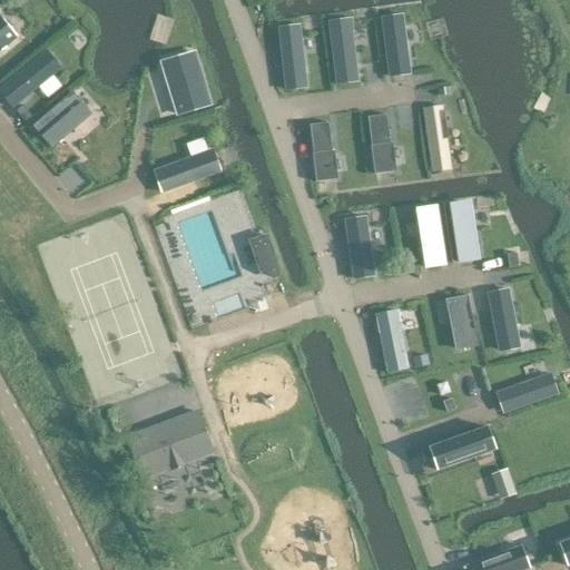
[(392,18),(383,19),(390,77),(409,75),(402,26),(403,23),(403,17),(401,15),(393,16),(392,18)]
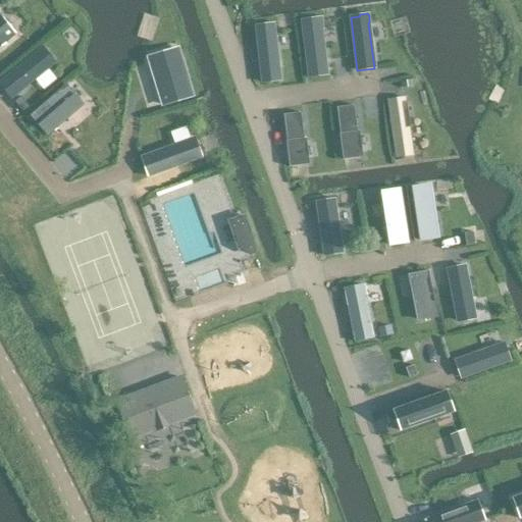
[(0,14),(0,47),(6,43),(5,42),(15,34),(0,14)]
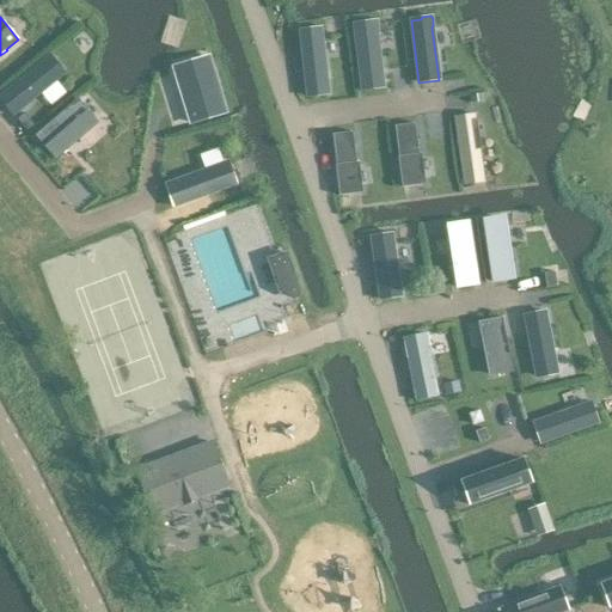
[(365,24),(353,25),(361,90),(384,87),(377,34),(379,31),(378,22),(374,20),(366,22),(365,24)]
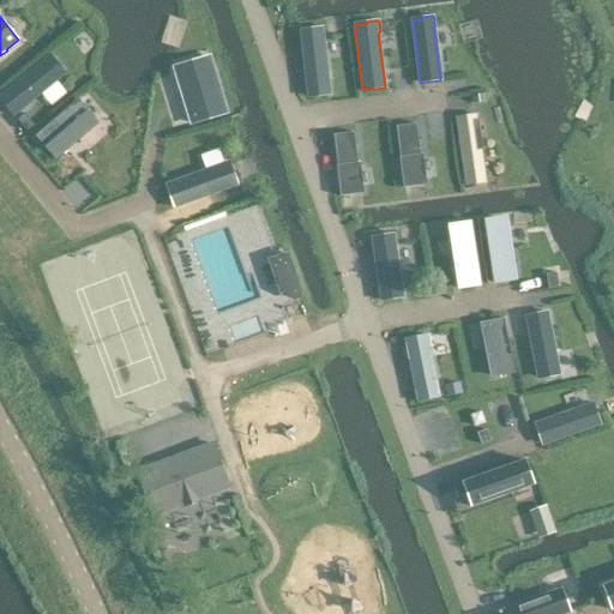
[(309,31),(301,32),(308,97),(327,95),(321,41),(324,38),(323,30),(320,28),(312,28),(309,31)]
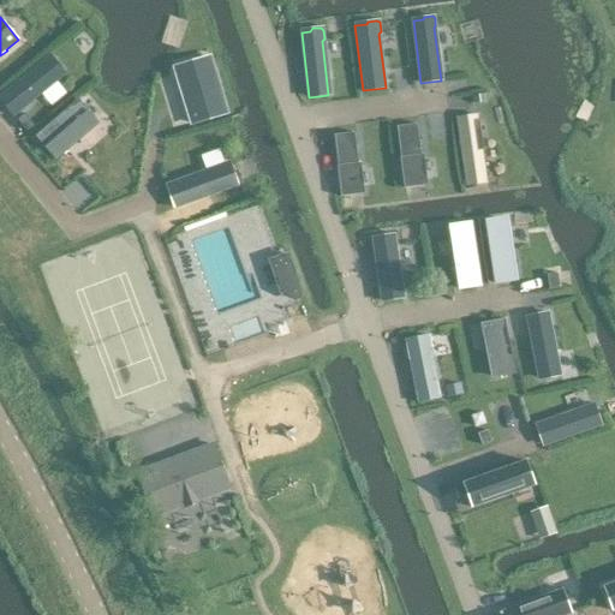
[(47,59),(0,96),(0,100),(13,115),(61,76),(60,70),(53,61),(47,59)]
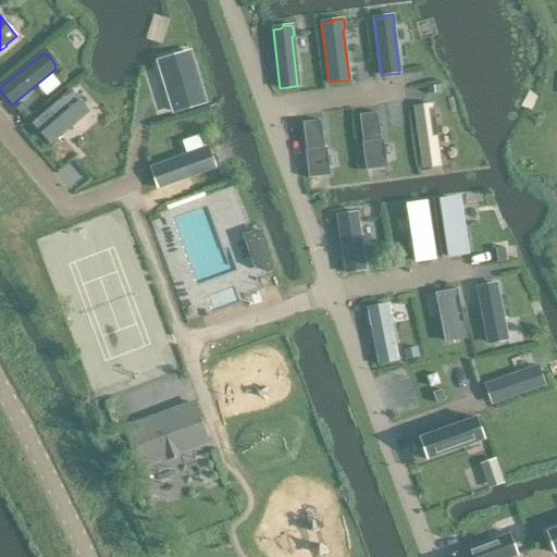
[(170,63),(158,67),(162,78),(163,78),(173,112),(205,102),(192,59),(171,64),(170,63)]
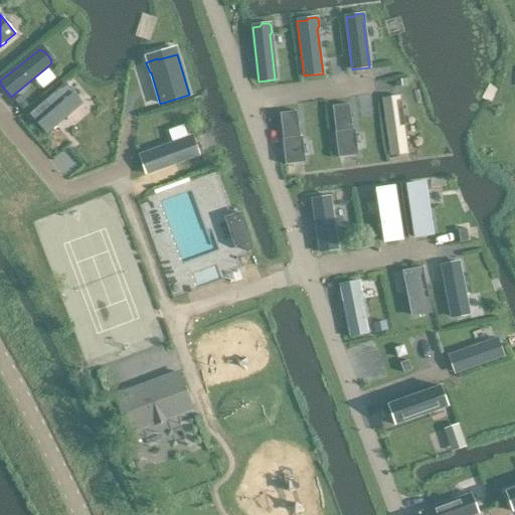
[(65,84),(30,114),(46,133),(81,104),(65,84)]
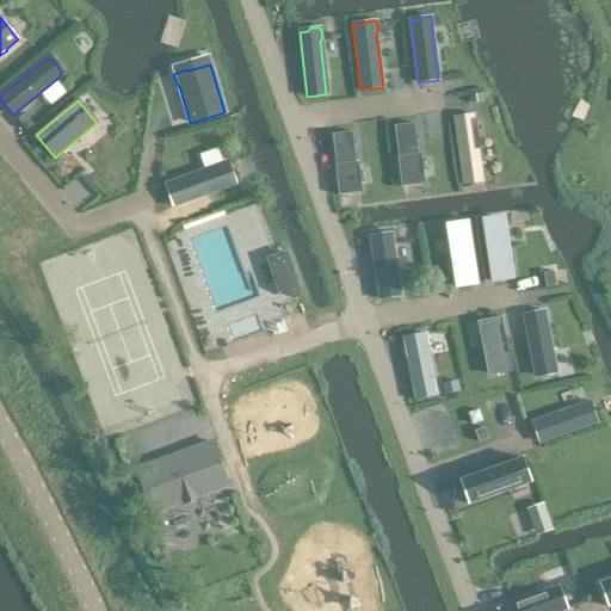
[(32,124),(24,113),(17,119),(25,130),(32,124)]
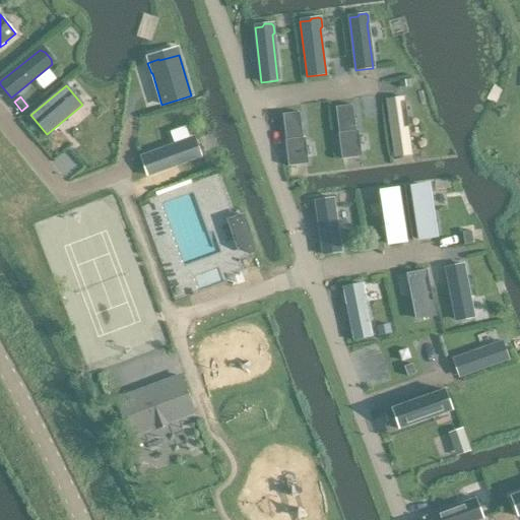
[(403,98),(386,100),(393,148),(409,146),(407,127),(408,127),(404,102),(403,102),(403,98)]
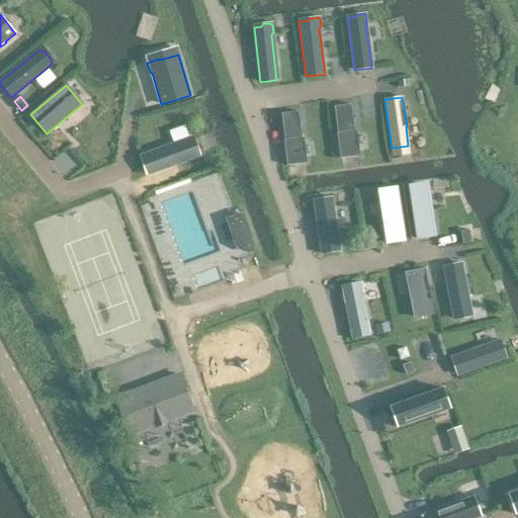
[(351,104),(334,106),(336,119),(337,133),(340,155),(356,153),(353,133),(354,133),(351,104)]
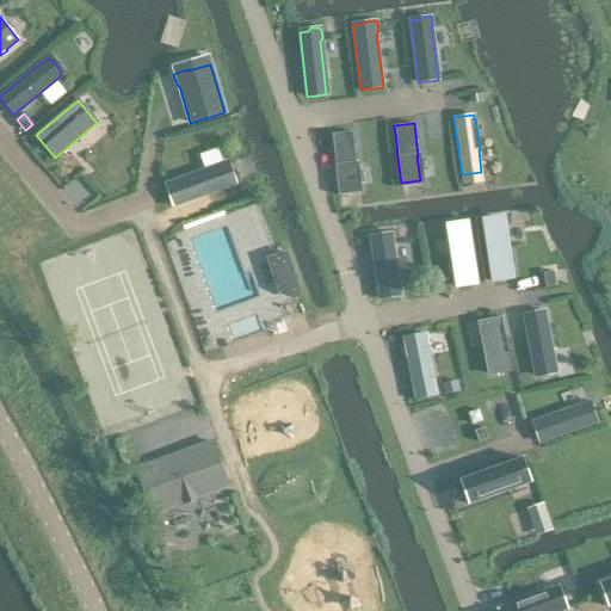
[(352,131),(332,134),(335,165),(334,165),(338,191),(357,189),(355,165),(356,165),(352,131)]
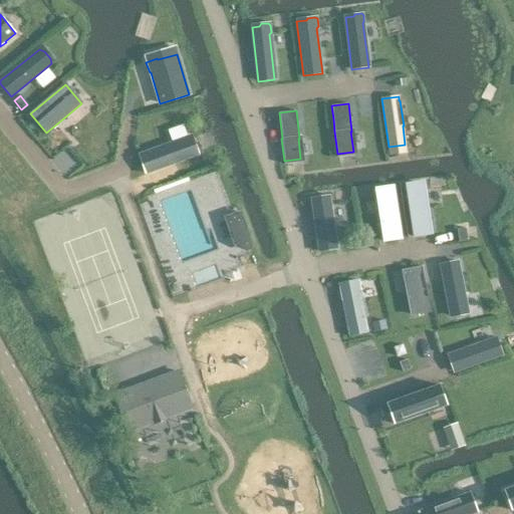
[(169,145),(139,155),(146,174),(194,156),(195,151),(192,141),(188,138),(187,138),(169,145)]
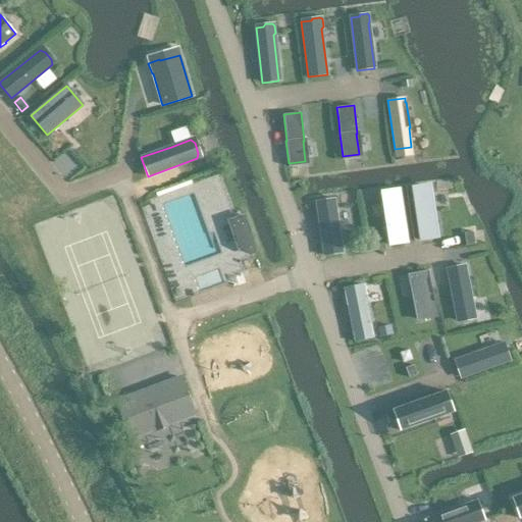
[(429,187),(412,190),(420,241),(438,238),(433,203),(431,203),(429,187)]
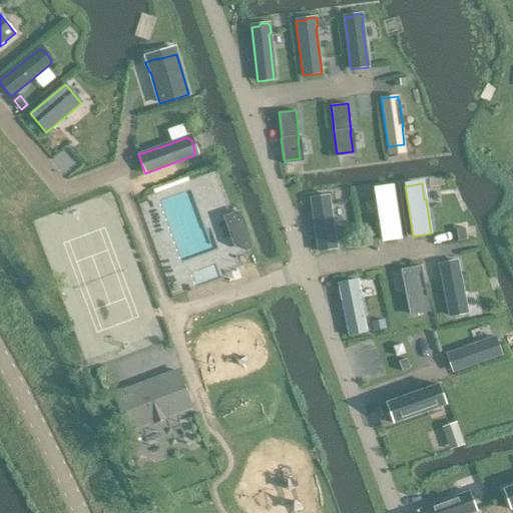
[(393,187),(377,190),(379,206),(377,206),(383,240),(401,237),(393,187)]
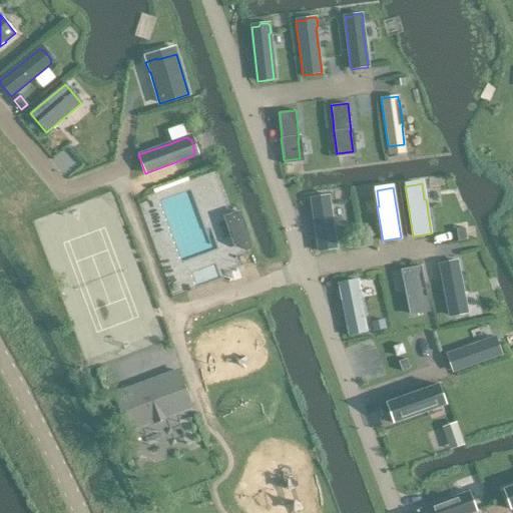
[(320,197),(311,198),(319,250),(336,248),(329,204),(331,202),(330,196),(328,195),(321,196),(320,197)]
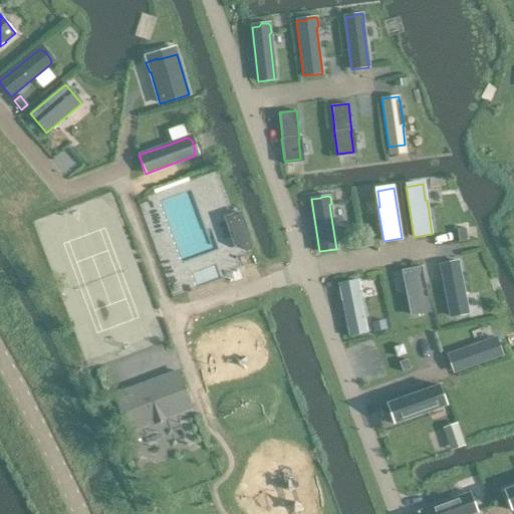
[(251,252),(252,249),(240,213),(226,218),(236,249),(246,254),(251,252)]
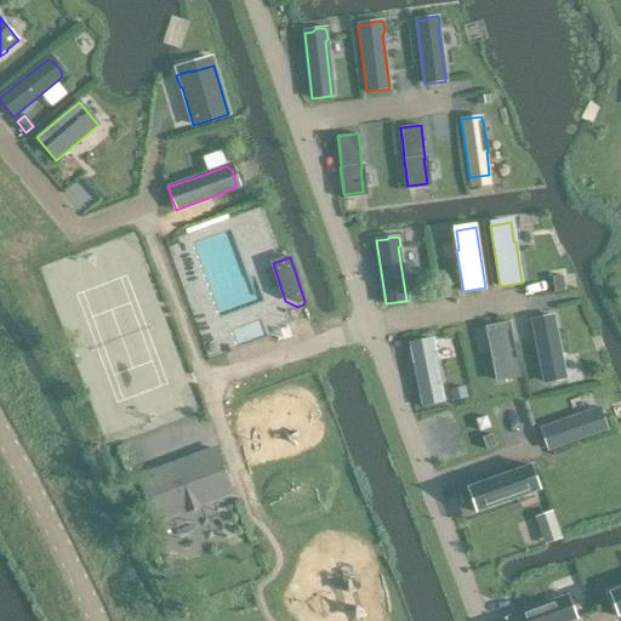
[(562,275),(552,278),(554,292),(564,290),(562,275)]
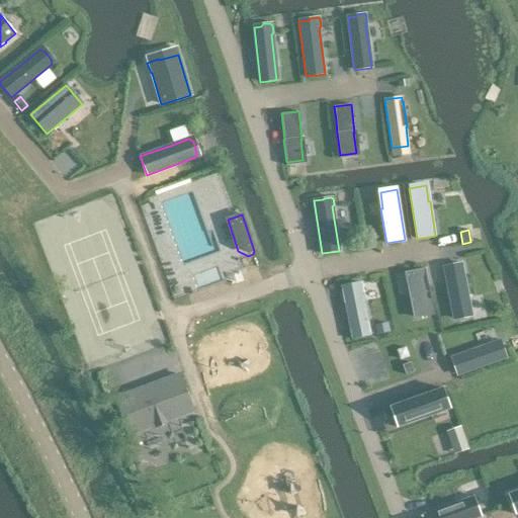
[(458,250),(441,254),(454,319),(462,317),(464,318),(470,317),(472,315),(470,309),(469,308),(458,250)]
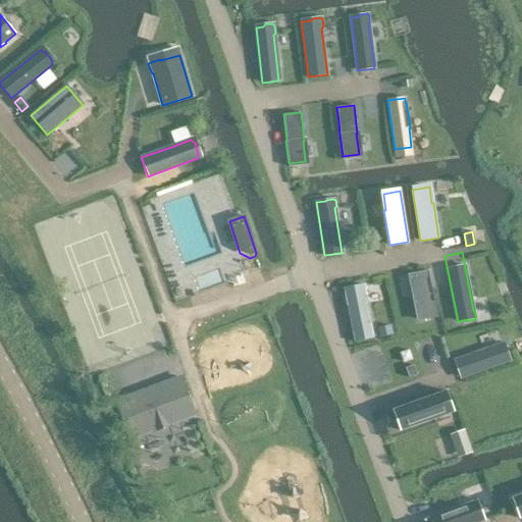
[(255,258),(243,262),(247,273),(259,269),(255,258)]
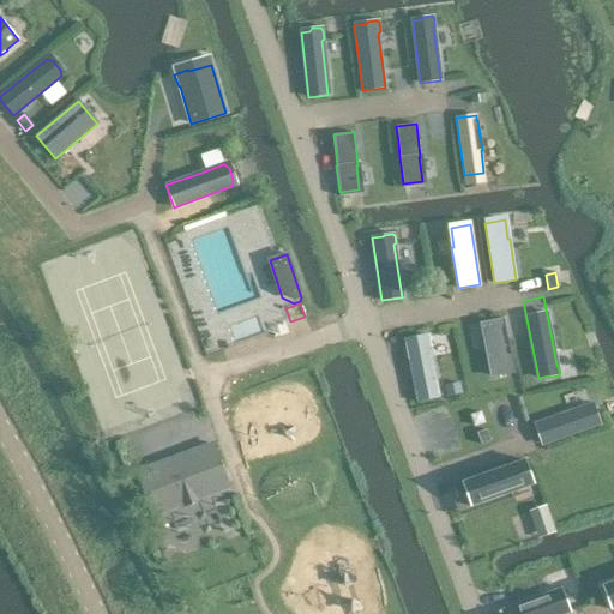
[(503,321),(482,325),(492,377),(512,372),(503,321)]
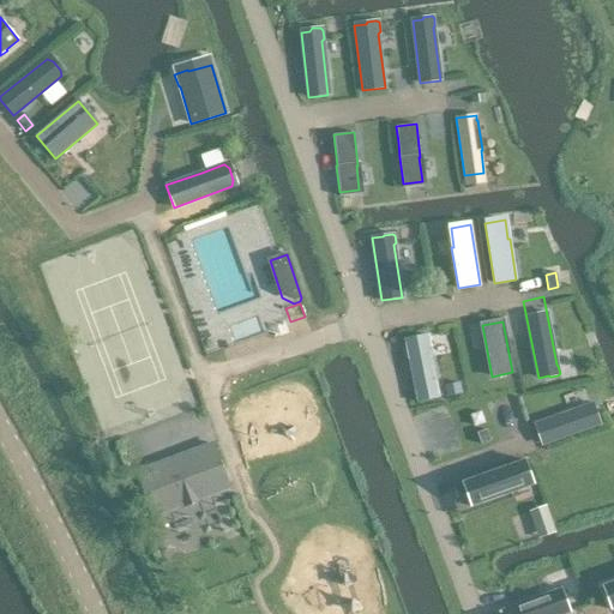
[(415,339),(405,341),(417,402),(439,398),(428,348),(431,345),(428,336),(426,335),(417,337),(415,339)]
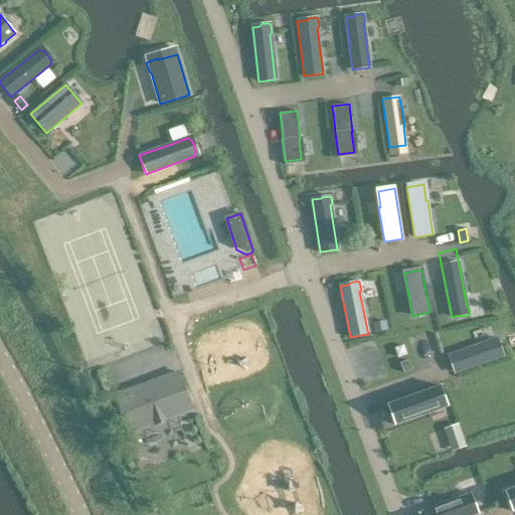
[(385,320),(372,323),(374,332),(387,330),(385,320)]
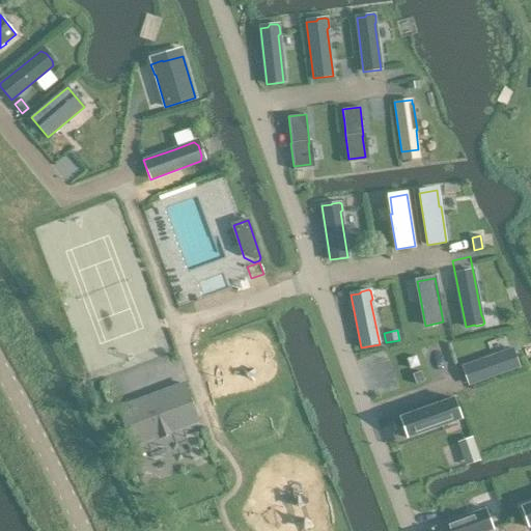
[(504,353),(463,367),(467,378),(469,384),(518,366),(514,358),(515,356),(513,350),(511,348),(505,351),(504,353)]
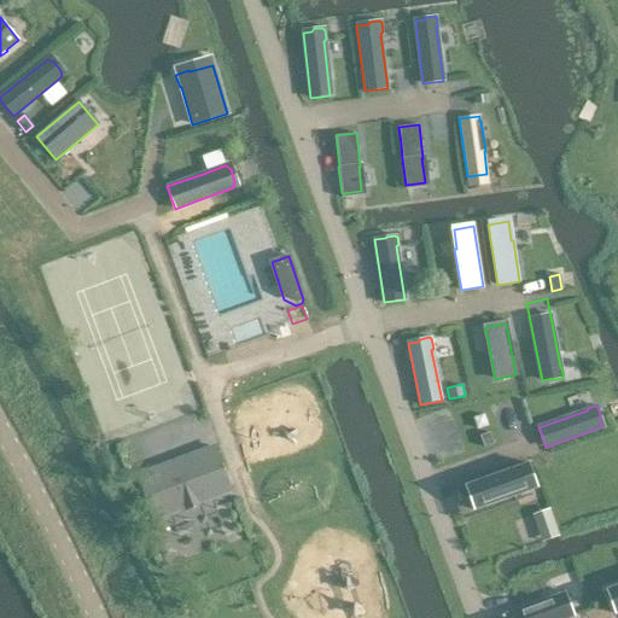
[(483,415),(474,419),(478,430),(487,426),(483,415)]
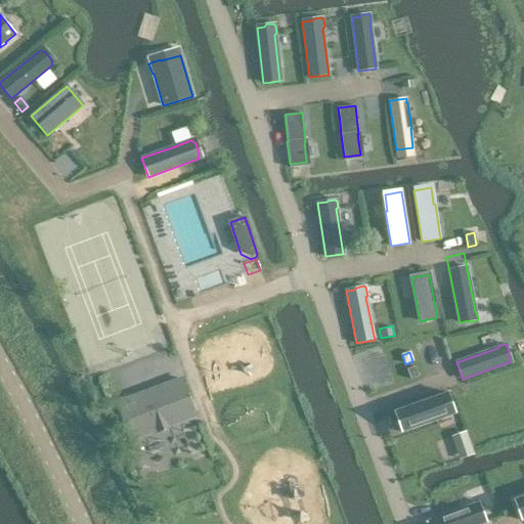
[(415,366),(407,369),(410,379),(418,377),(415,366)]
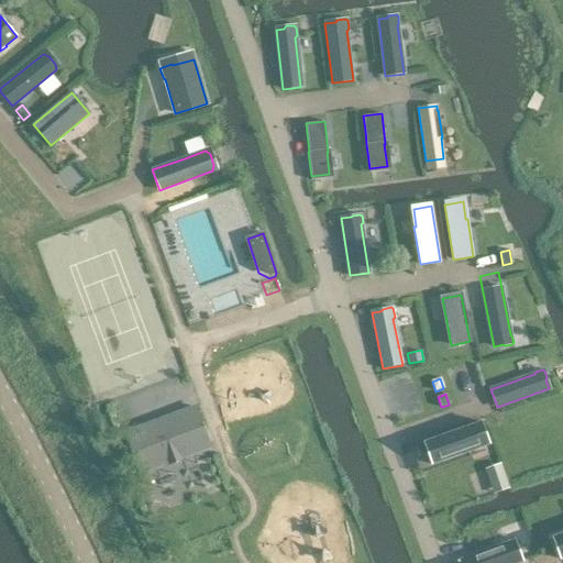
[(141,474),(210,449),(195,407),(124,432),(141,474)]
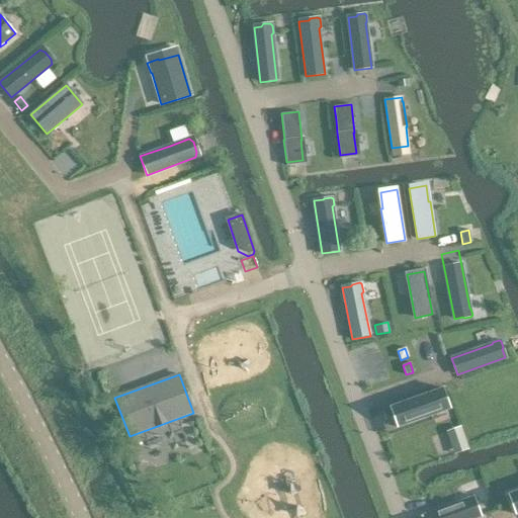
[(443,389),(390,408),(397,428),(445,410),(450,409),(443,389)]
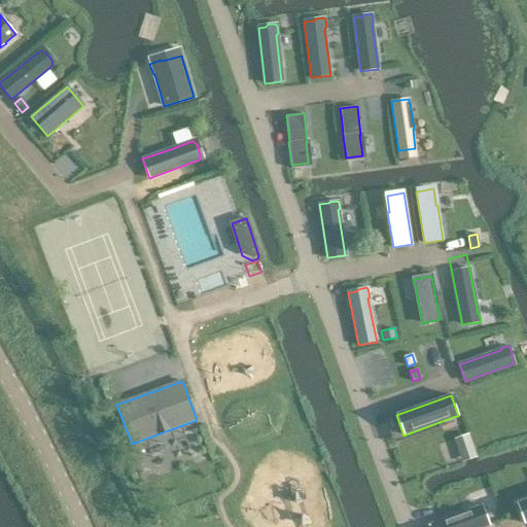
[(462,461),(477,456),(469,433),(454,437),(462,461)]
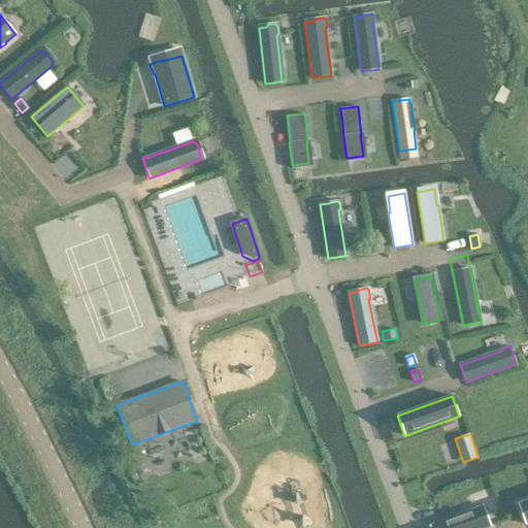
[(527,500),(518,504),(525,525),(527,523),(527,500)]
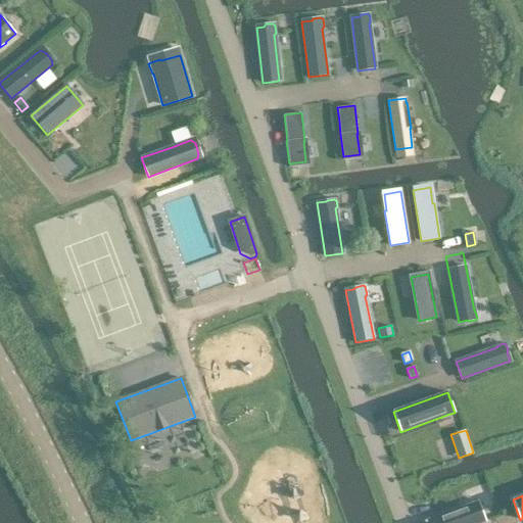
[(424,521),(425,522),(481,522),(486,521),(478,501),(424,521)]
